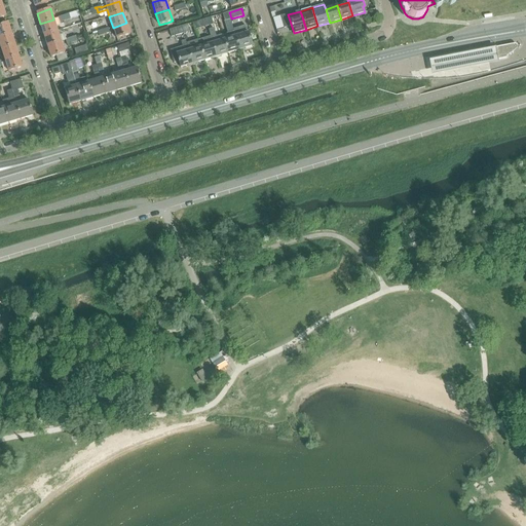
[(230,14),(229,12),(222,14),(224,21),(231,19),(230,14)]
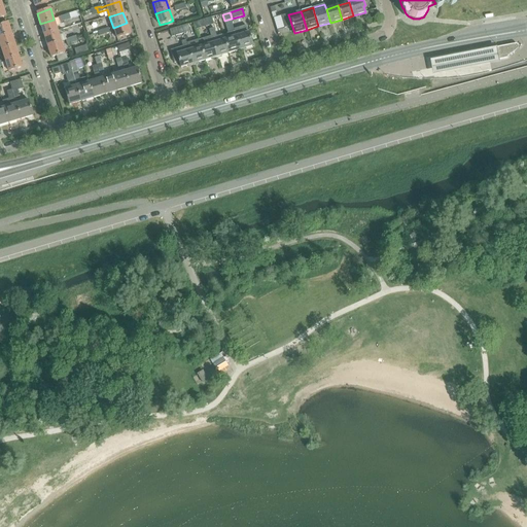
[(44,35),(58,31),(56,26),(61,24),(60,22),(65,21),(64,15),(59,18),(59,19),(54,20),(40,24),(44,35)]
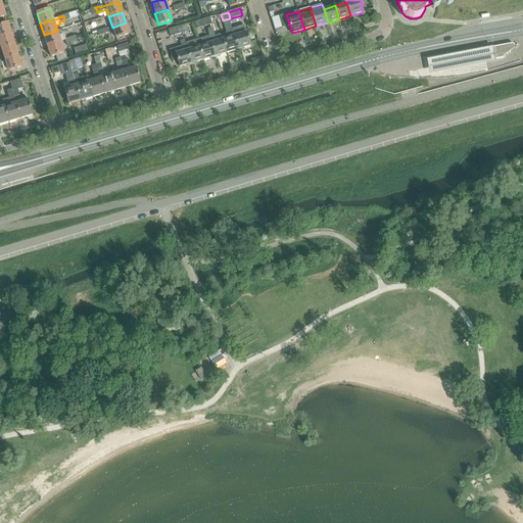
[(0,37),(11,34),(7,22),(0,25),(0,37)]
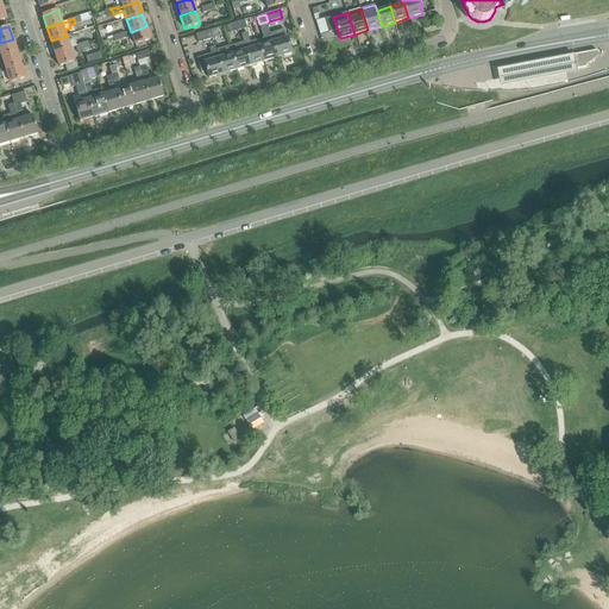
[(146,26),(131,32),(135,44),(150,39),(146,26)]
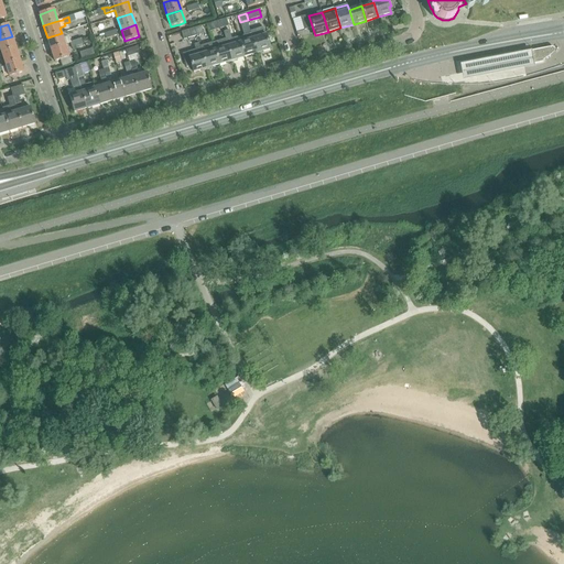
[(251,33),(258,53),(271,50),(264,26),(251,31),(251,33)]
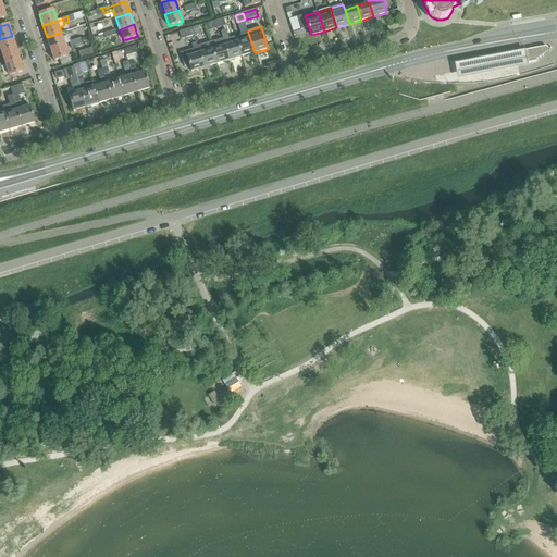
[(195,35),(193,28),(180,32),(182,39),(195,35)]
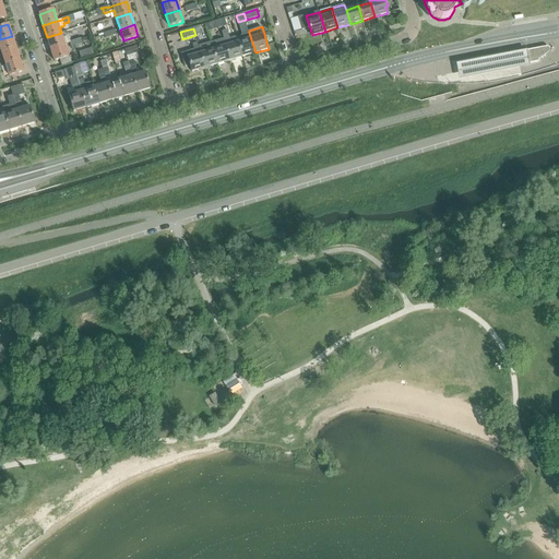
[(50,49),(64,45),(62,38),(68,36),(67,31),(61,33),(47,37),(50,49)]
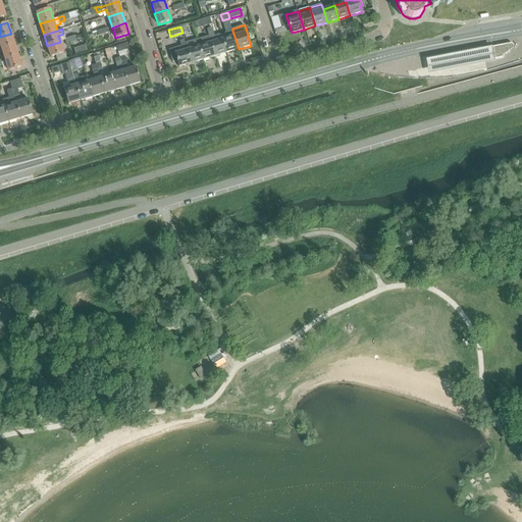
[(220,35),(222,39),(226,52),(239,49),(232,31),(220,35)]
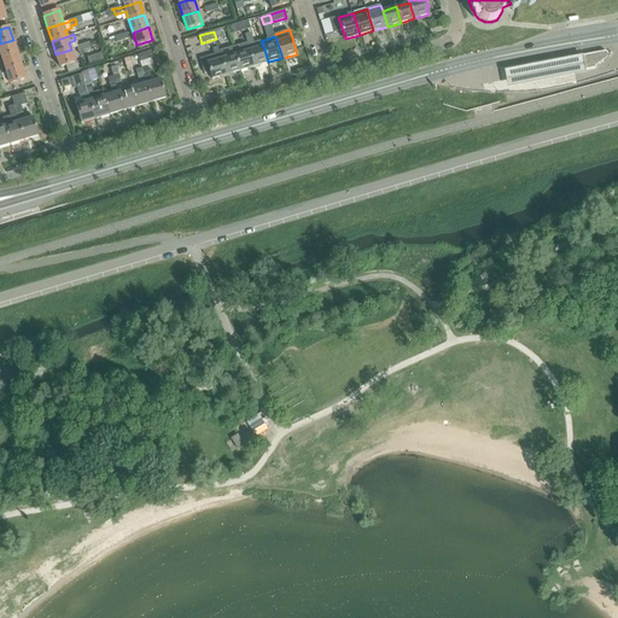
[(0,44),(0,52),(1,58),(17,53),(13,40),(0,44)]
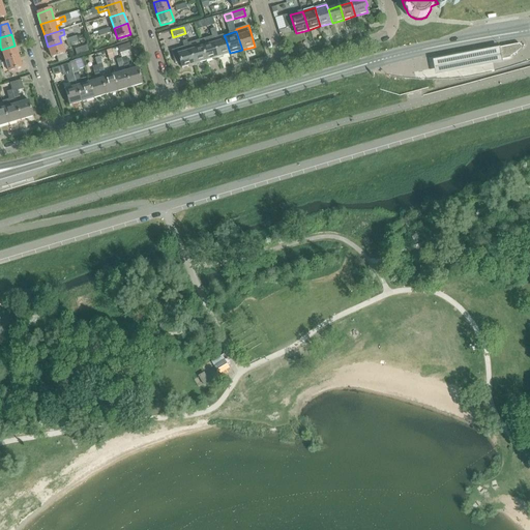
[(230,53),(226,39),(224,35),(212,38),(218,57),(230,53)]
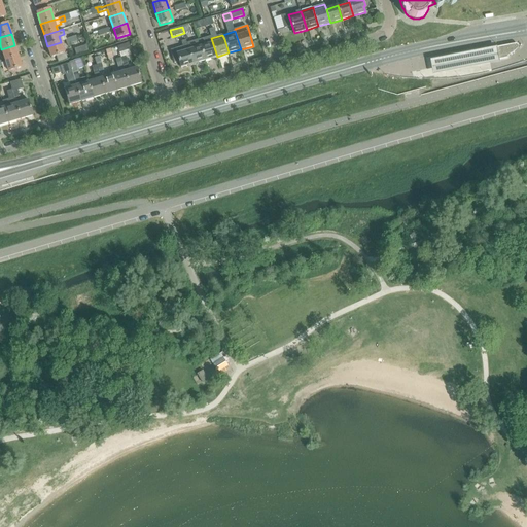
[(200,41),(205,60),(217,57),(211,38),(200,41)]
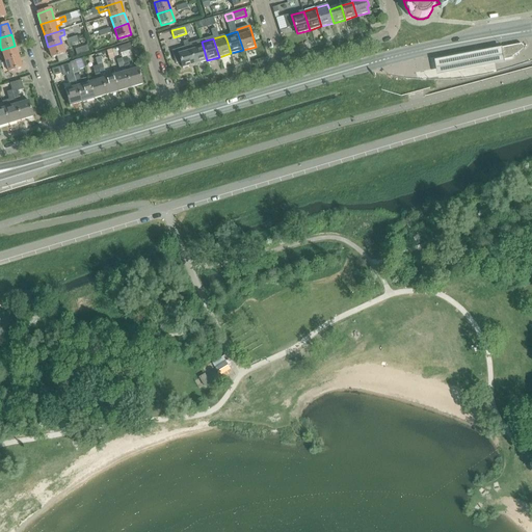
[(185,47),(177,50),(173,51),(176,64),(181,62),(183,69),(195,64),(189,46),(188,42),(183,43),(185,47)]
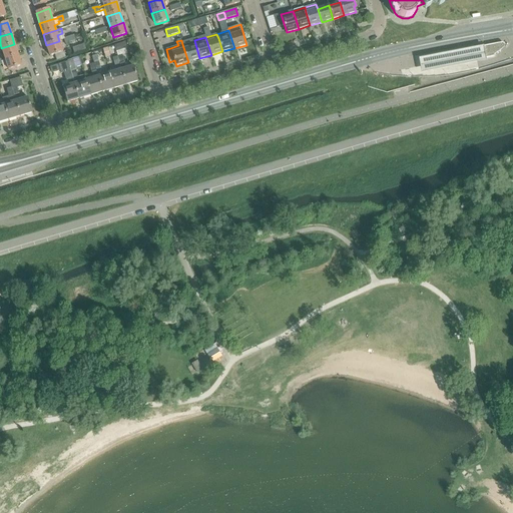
[(194,40),(182,44),(188,62),(199,58),(194,40)]
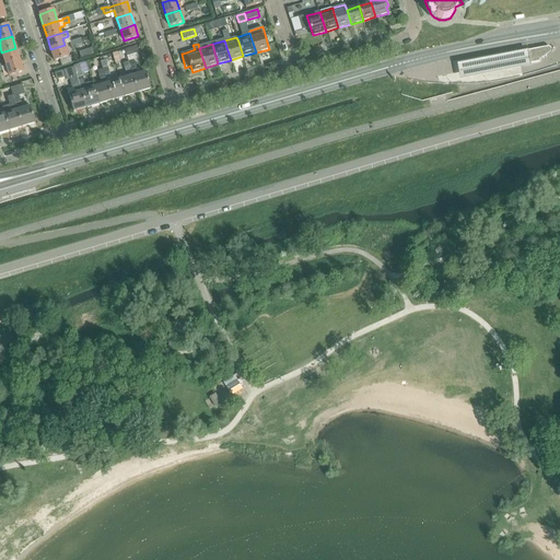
[(65,45),(50,49),(55,61),(68,57),(65,45)]
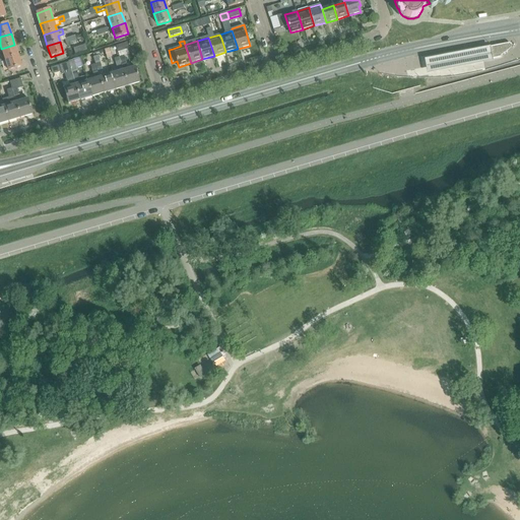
[(126,43),(116,46),(118,52),(127,49),(128,49),(126,43)]
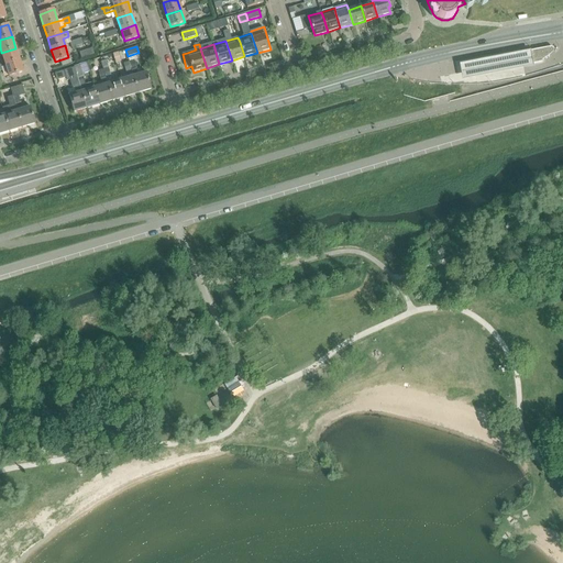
[(542,59),(544,58),(547,56),(550,55),(551,53),(553,52),(553,51),(553,50),(553,48),(553,47),(552,47),(551,47),(528,52),(530,64),(542,62),(542,59)]
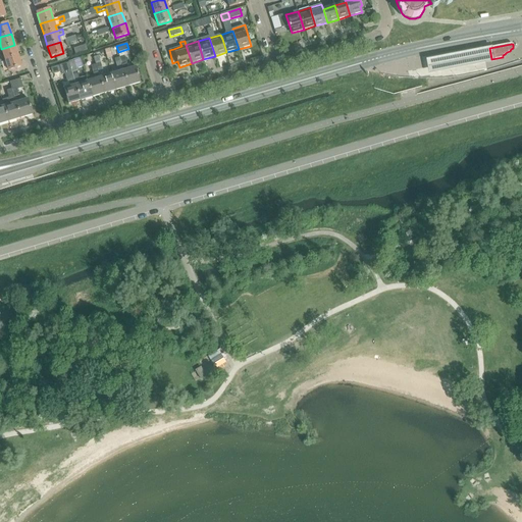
[(1,49),(5,59),(17,55),(14,45),(1,49)]
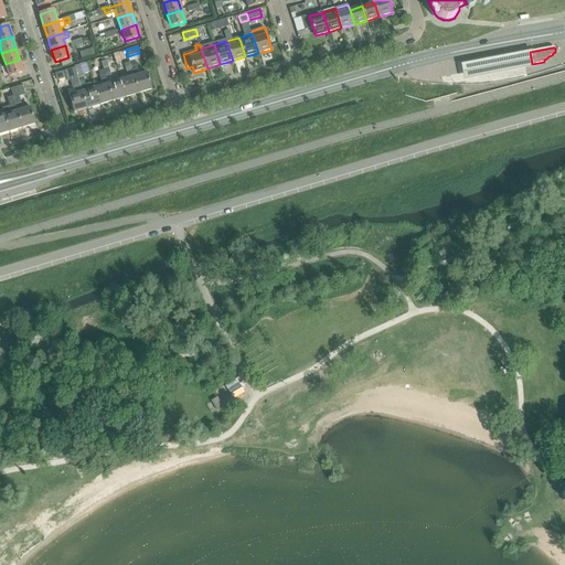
[(93,49),(80,53),(82,59),(95,54),(93,49)]
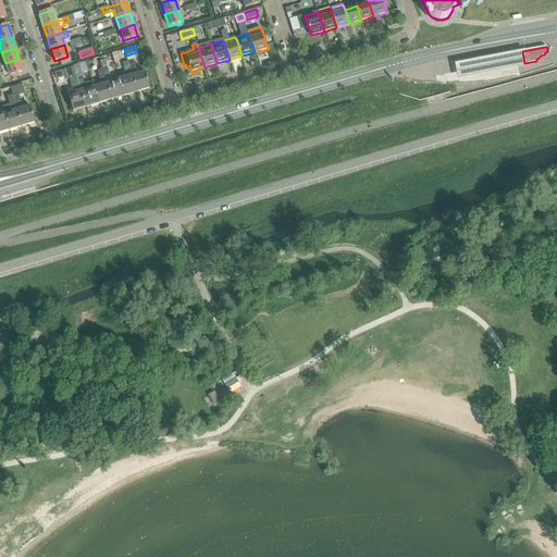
[(525,49),(455,62),(458,77),(528,64),(525,49)]
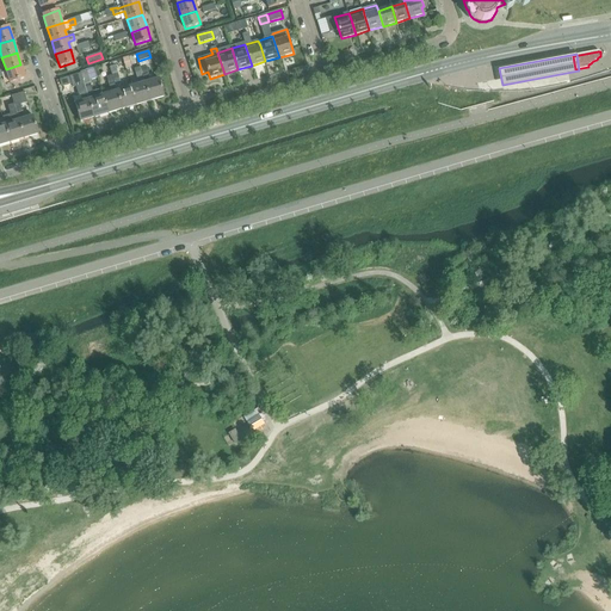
[(6,69),(10,82),(25,78),(20,65),(6,69)]
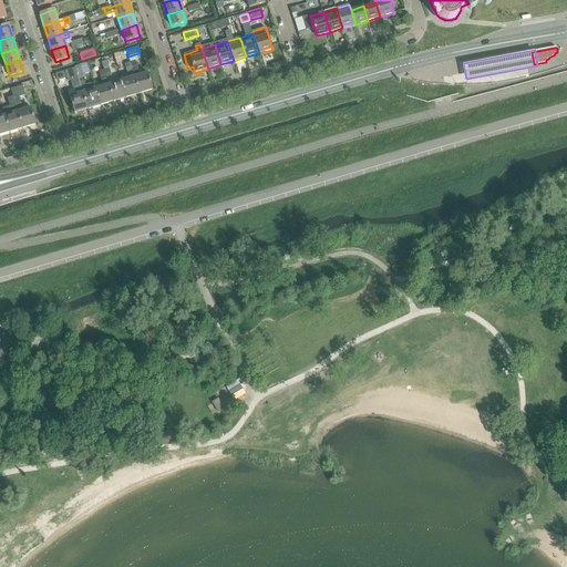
[(129,78),(121,81),(126,98),(138,93),(134,76),(132,70),(130,62),(124,64),(126,72),(127,72),(129,78)]
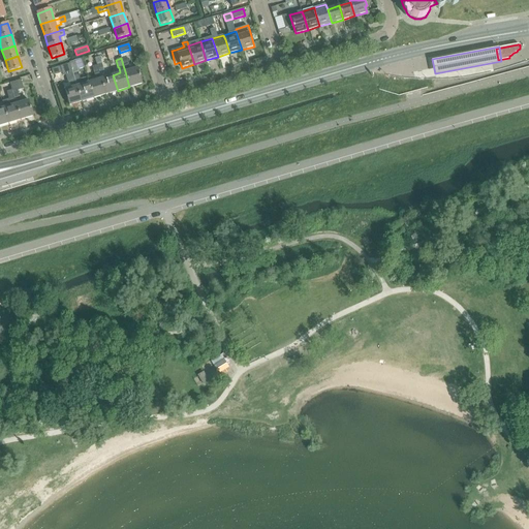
[(89,83),(88,79),(80,81),(80,79),(74,62),(69,64),(72,72),(74,81),(76,86),(82,102),(93,98),(89,83)]
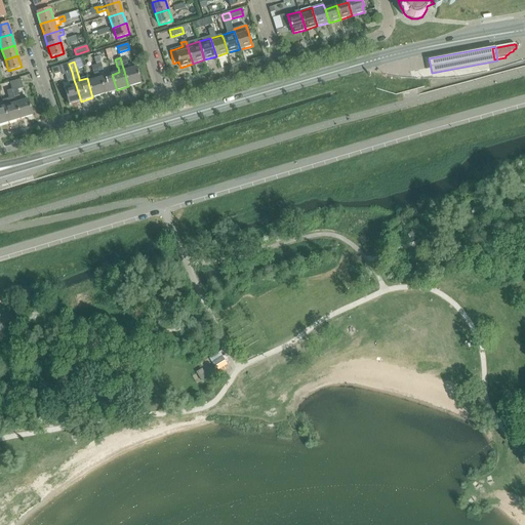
[(69,64),(53,68),(55,74),(62,72),(63,75),(66,74),(68,81),(69,81),(71,87),(64,89),(65,90),(62,91),(64,96),(66,95),(69,105),(81,102),(76,85),(74,80),(72,72),(69,64)]
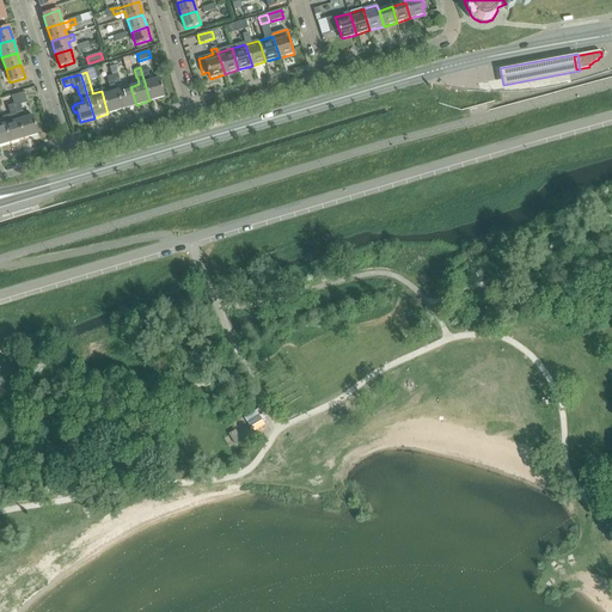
[(145,83),(150,101),(164,97),(159,79),(145,83)]
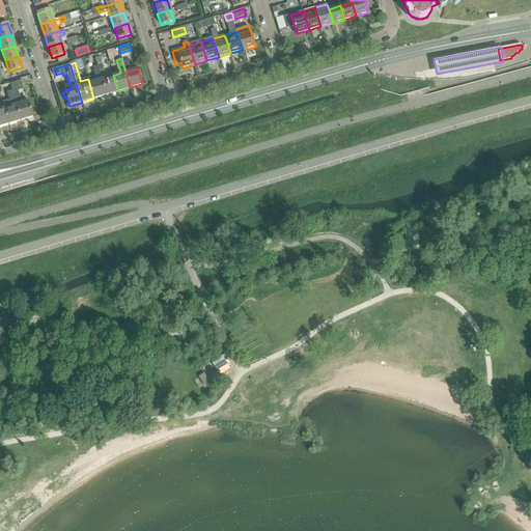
[(100,73),(106,94),(118,91),(113,76),(106,78),(104,72),(100,73)]
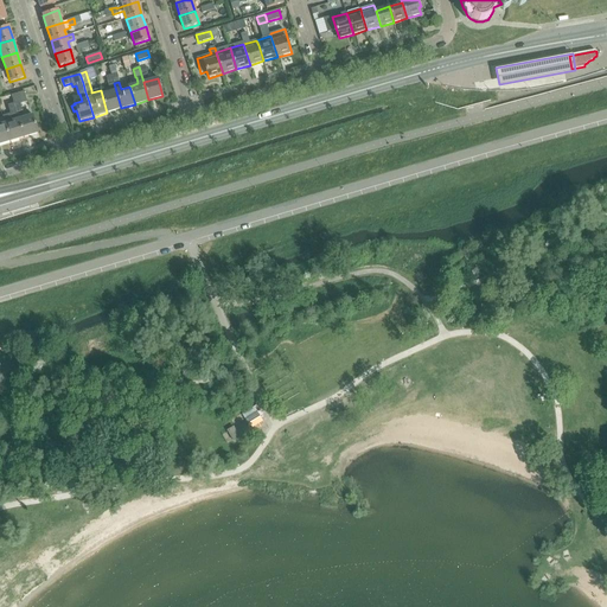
[(110,91),(102,95),(107,113),(121,108),(114,83),(108,85),(110,91)]
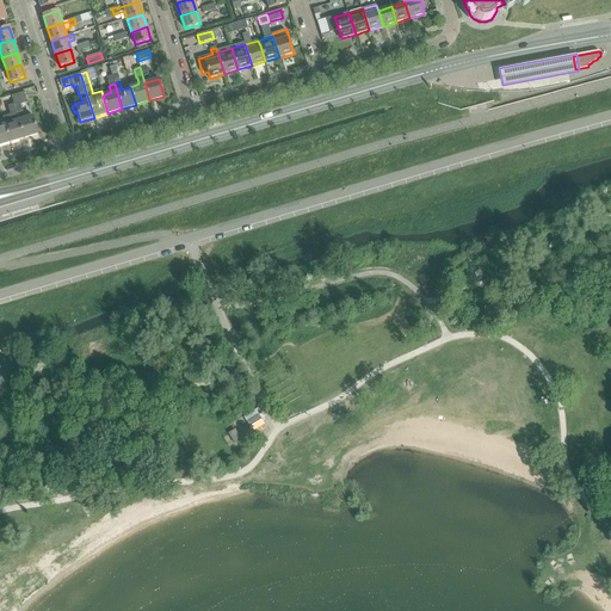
[(12,97),(14,105),(17,113),(22,112),(20,104),(25,103),(23,94),(12,97)]
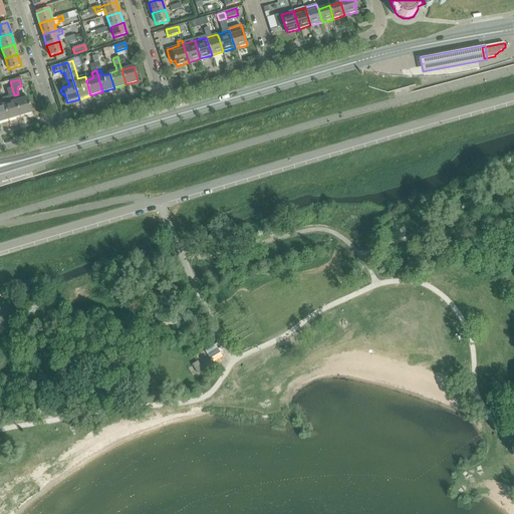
[(20,116),(15,101),(14,95),(12,88),(7,89),(9,96),(2,98),(4,104),(8,120),(20,116)]
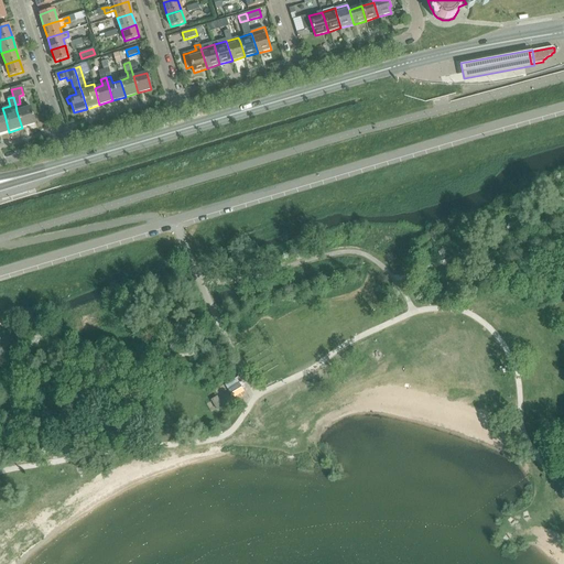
[(17,111),(22,128),(35,123),(30,107),(17,111)]
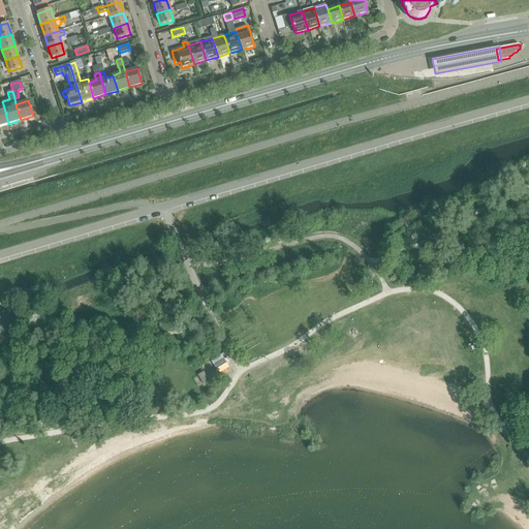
[(0,109),(0,126),(8,124),(4,107),(0,109)]
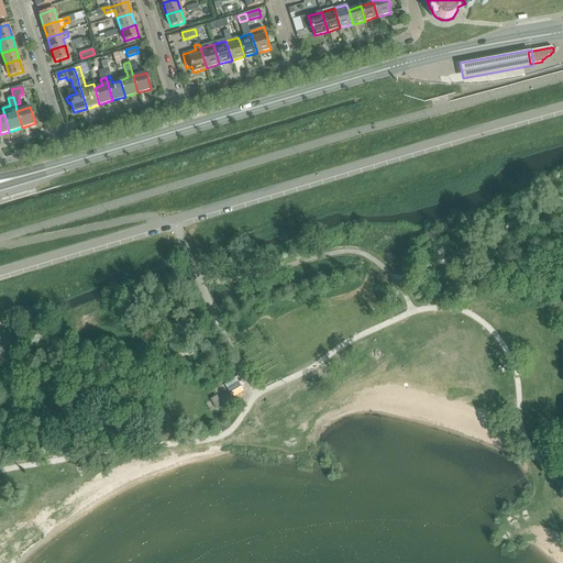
[(235,377),(224,384),(230,393),(241,386),(235,377)]
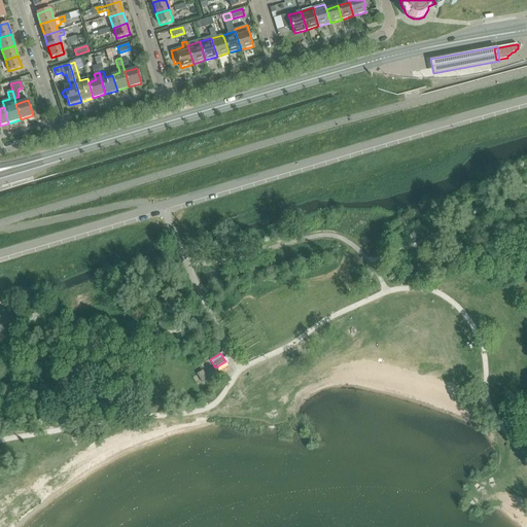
[(204,372),(198,375),(199,375),(202,382),(207,379),(207,378),(204,372)]
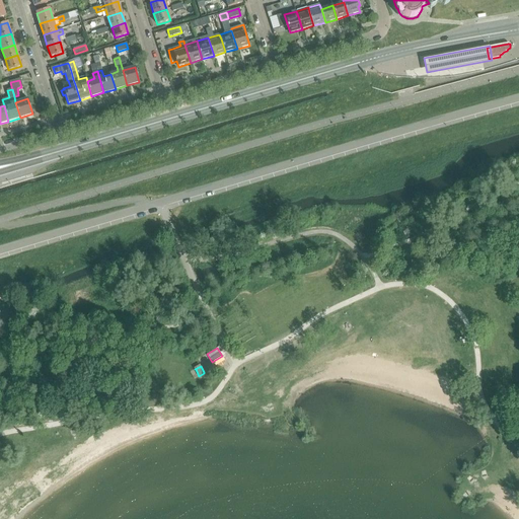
All buildings are outlined.
